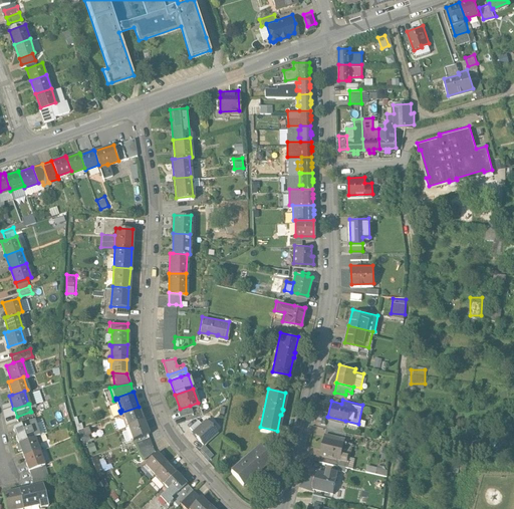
[(190,406),(180,409),(181,415),(192,411),(190,406)]
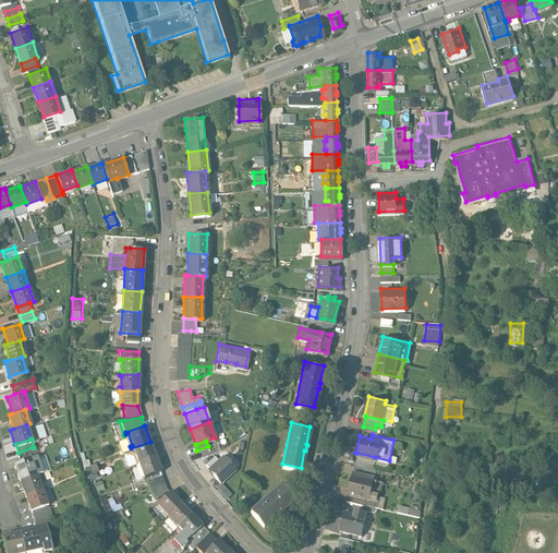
[(150,442),(131,448),(131,449),(134,449),(137,460),(135,461),(136,464),(155,456),(150,442)]
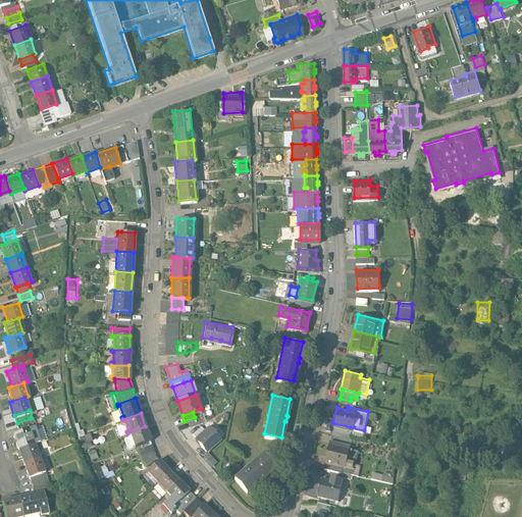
[(31,418),(17,423),(19,430),(34,425),(31,418)]
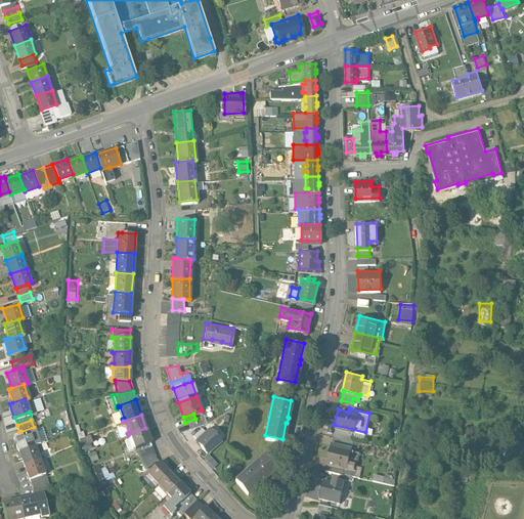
[(352,429),(335,425),(333,433),(350,437),(352,429)]
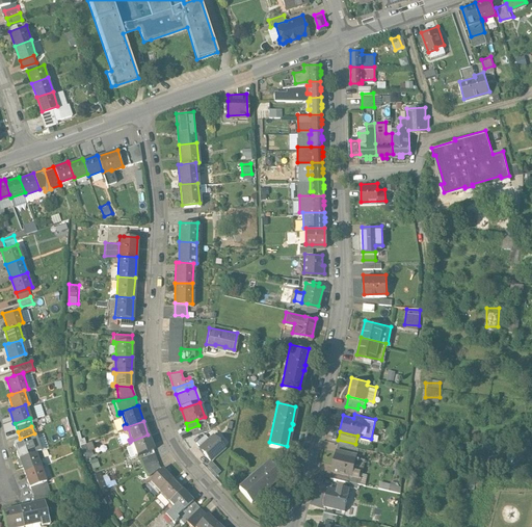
[(20,439),(14,442),(19,455),(35,449),(40,448),(35,433),(34,433),(20,439)]
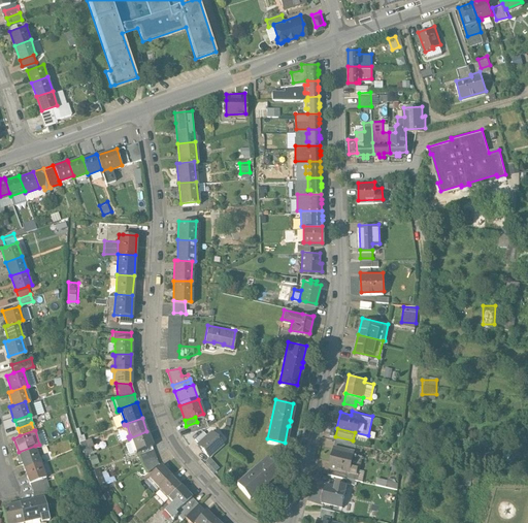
[(203,430),(194,437),(198,442),(206,434),(203,430)]
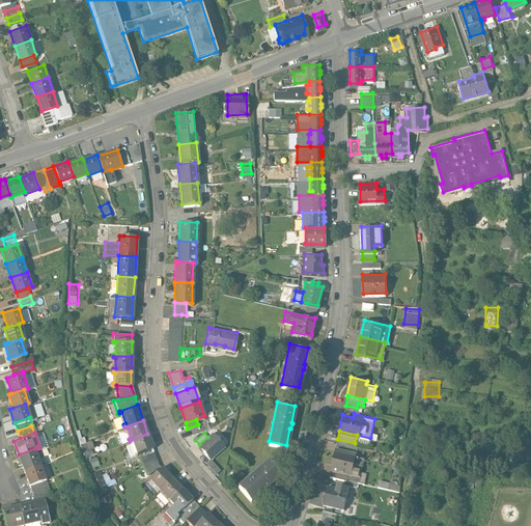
[(223,444),(213,433),(207,437),(199,444),(198,445),(210,458),(223,444)]
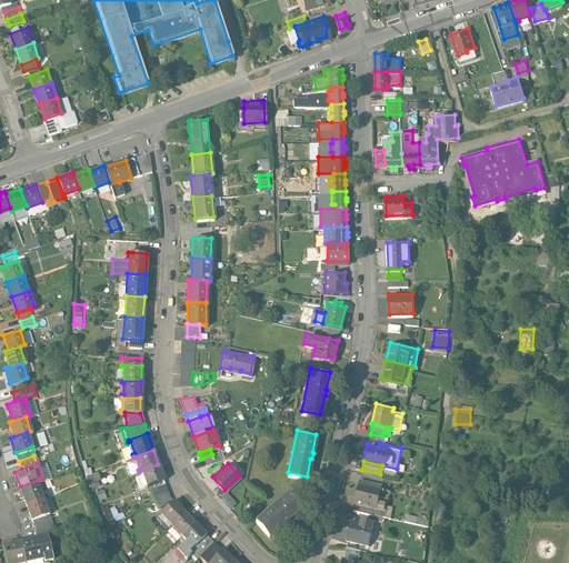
[(158,464),(139,472),(139,473),(141,472),(146,483),(142,484),(143,486),(163,479),(158,464)]
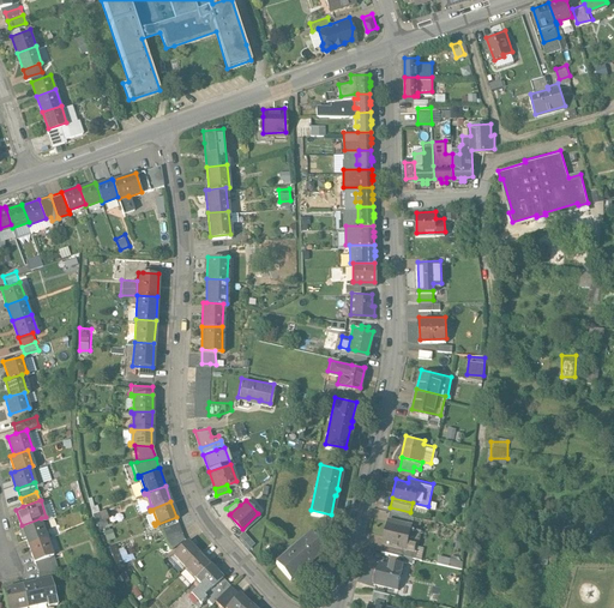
[(390,507),(387,516),(411,522),(414,513),(410,512),(390,507)]
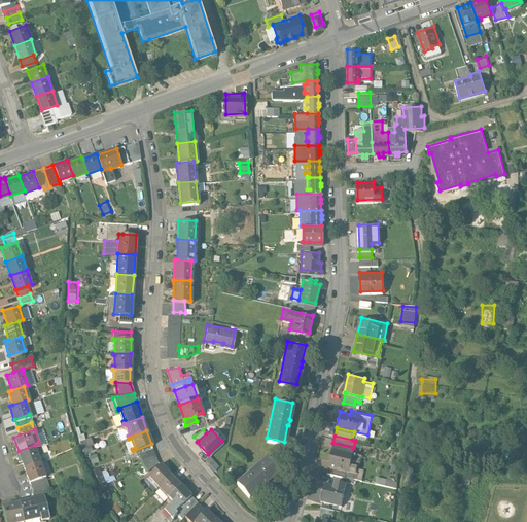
[(353,448),(332,443),(328,464),(347,468),(357,471),(361,452),(353,451),(353,448)]
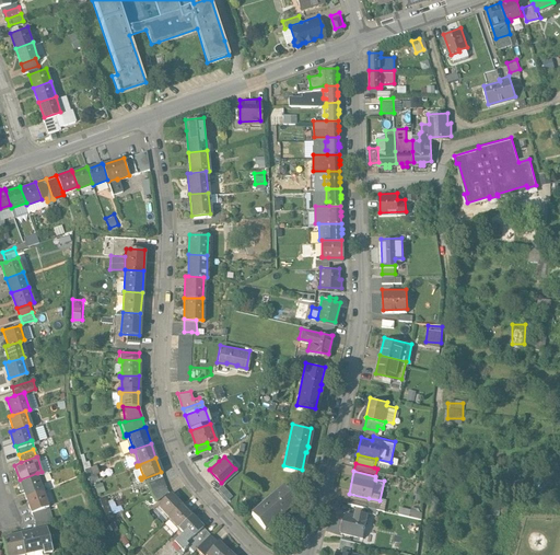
[(37,473),(20,480),(25,496),(43,489),(37,473)]
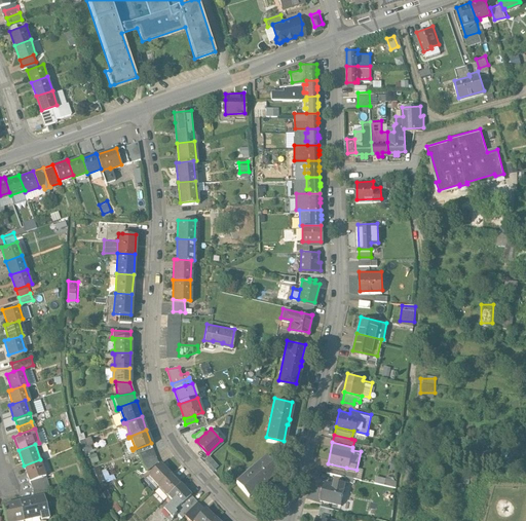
[(265,452),(235,479),(249,493),(261,481),(262,482),(265,478),(278,467),(265,452)]
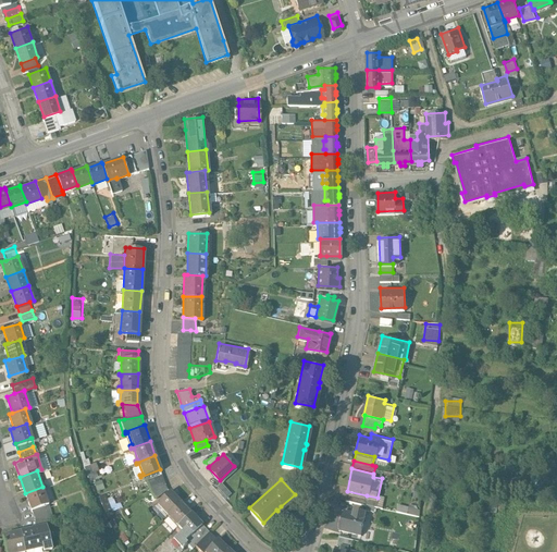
[(42,487),(25,493),(31,507),(48,501),(42,487)]
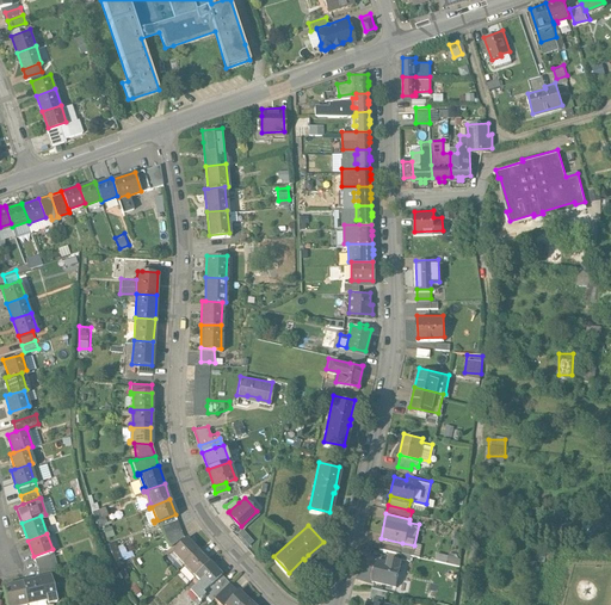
[(124,537),(109,543),(116,560),(131,554),(124,537)]
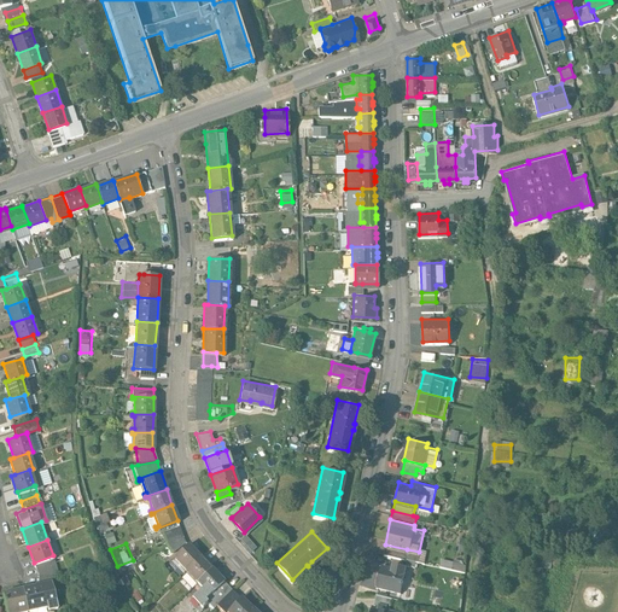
[(199,557),(186,543),(170,558),(172,560),(174,558),(185,570),(199,557)]
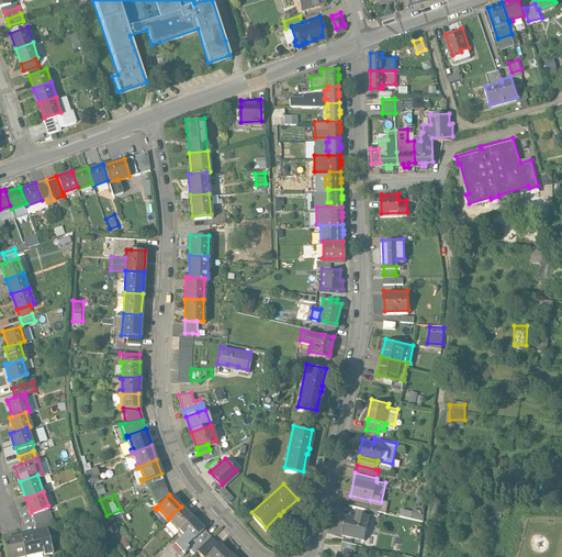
[(370,500),(350,496),(349,501),(369,505),(370,500)]
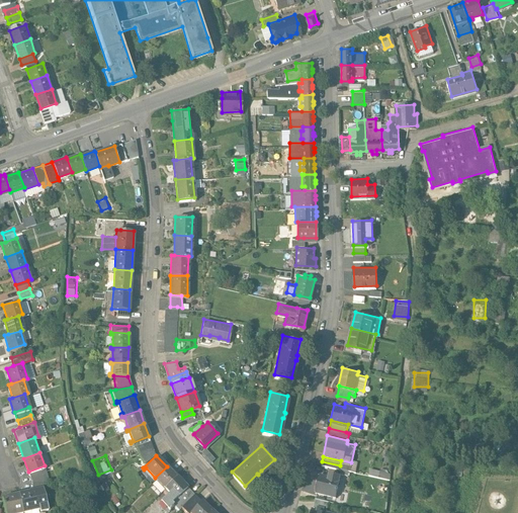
[(45,465),(28,472),(31,480),(45,479),(48,479),(45,465)]
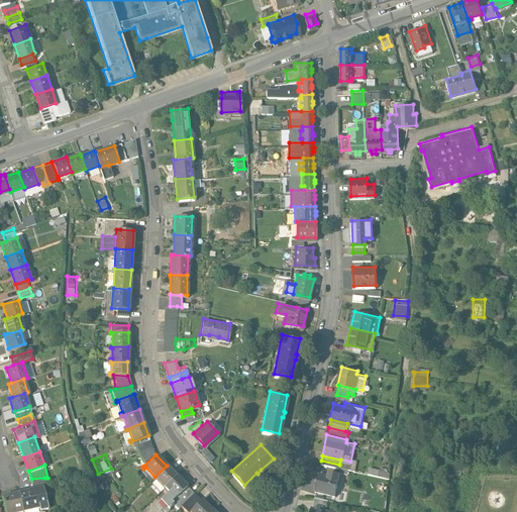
[(176,476),(167,466),(154,477),(164,485),(162,487),(164,488),(176,476)]
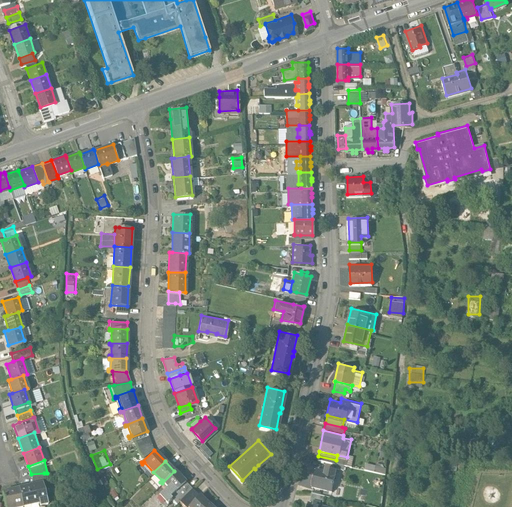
[(336,466),(325,464),(324,468),(316,466),(312,483),(331,487),(336,466)]
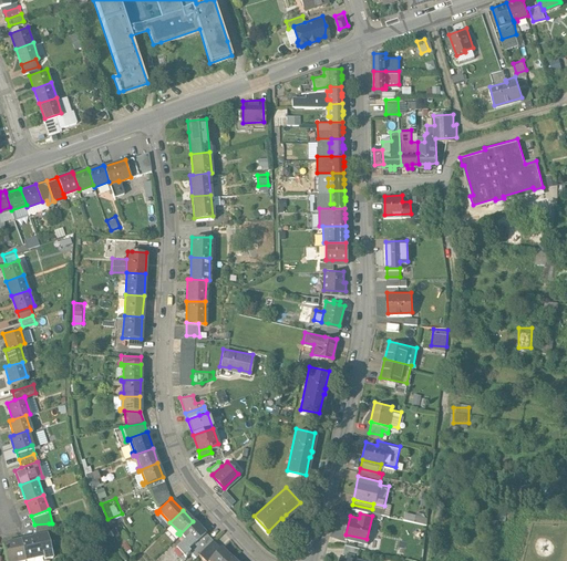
[(204,532),(193,521),(179,534),(179,536),(182,533),(192,543),(191,544),(186,550),(195,558),(197,556),(203,550),(195,541),(204,532)]
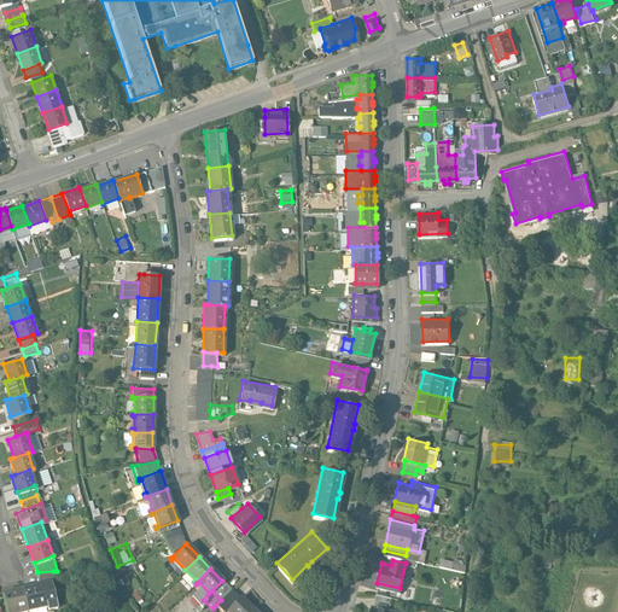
[(53,571),(38,572),(41,582),(51,580),(51,581),(56,580),(53,571)]
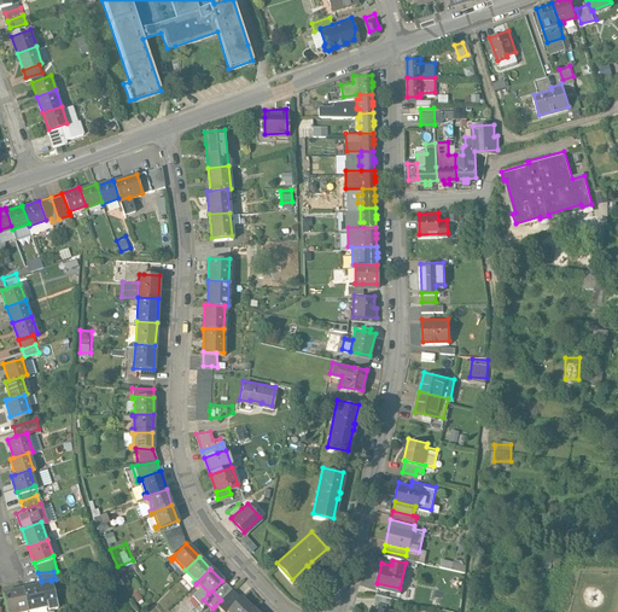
[(41,582),(22,587),(28,606),(35,605),(36,607),(47,605),(47,607),(57,605),(51,581),(51,580),(41,582)]
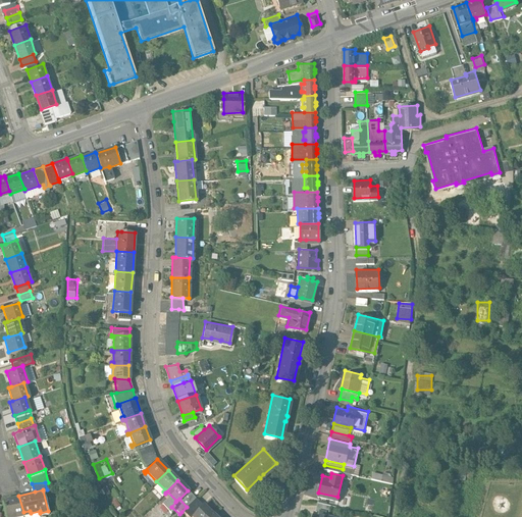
[(18,496),(1,500),(5,516),(14,516),(23,514),(23,512),(18,496)]
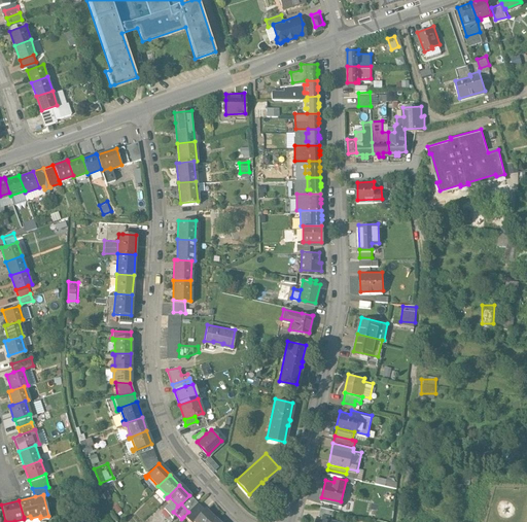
[(205,509),(197,503),(188,512),(183,517),(189,521),(190,521),(191,521),(205,509)]
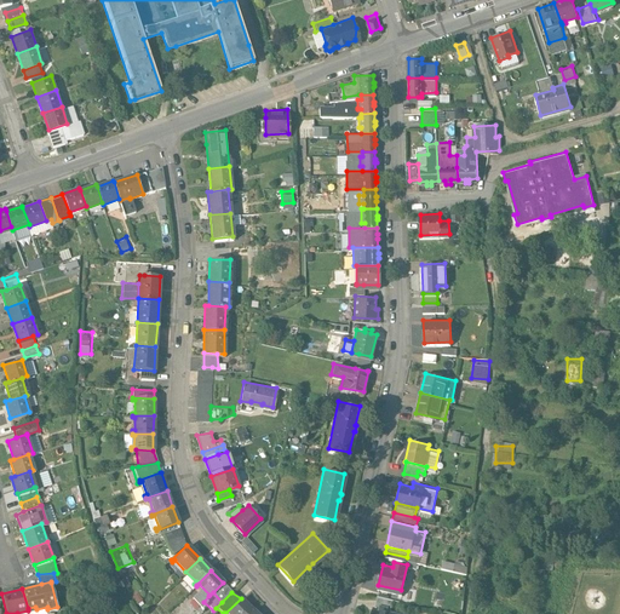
[(392,596),(377,592),(375,602),(382,603),(382,602),(389,604),(388,608),(390,608),(392,596)]
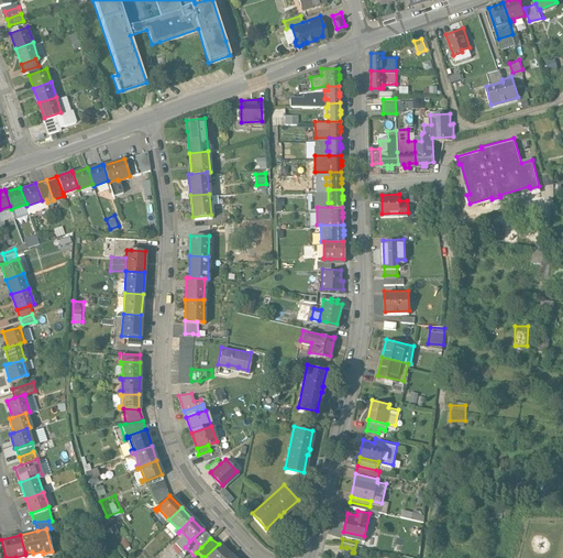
[(219,544),(205,557),(206,557),(207,557),(208,557),(227,557),(230,555),(219,544)]
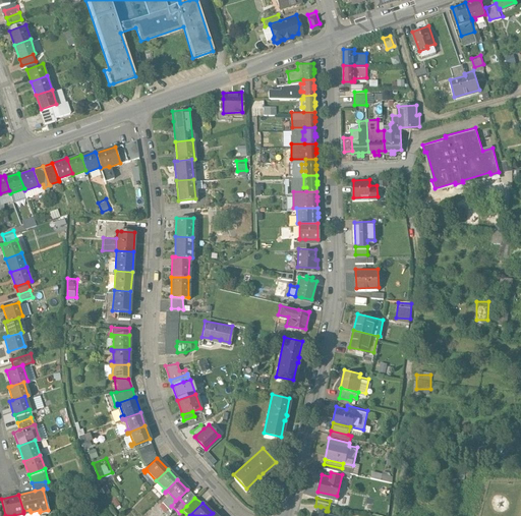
[(328,511),(326,511),(327,508),(321,506),(321,507),(320,509),(313,508),(311,515),(342,515),(343,514),(328,511)]
